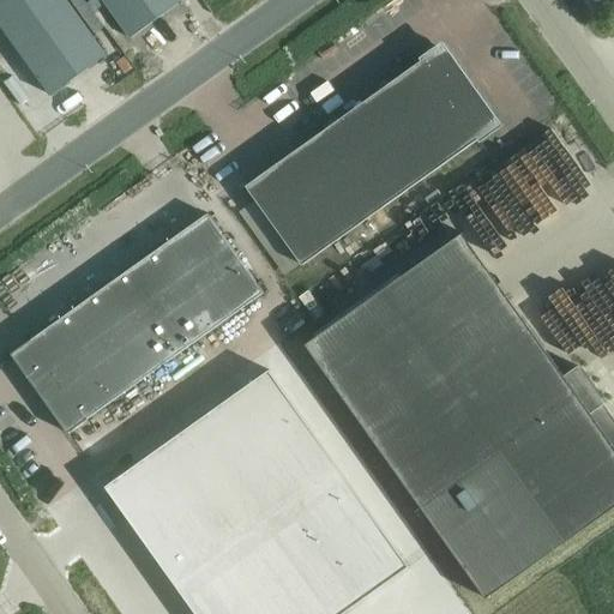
[(0,0),(0,22),(52,95),(107,55),(67,0),(0,0)]
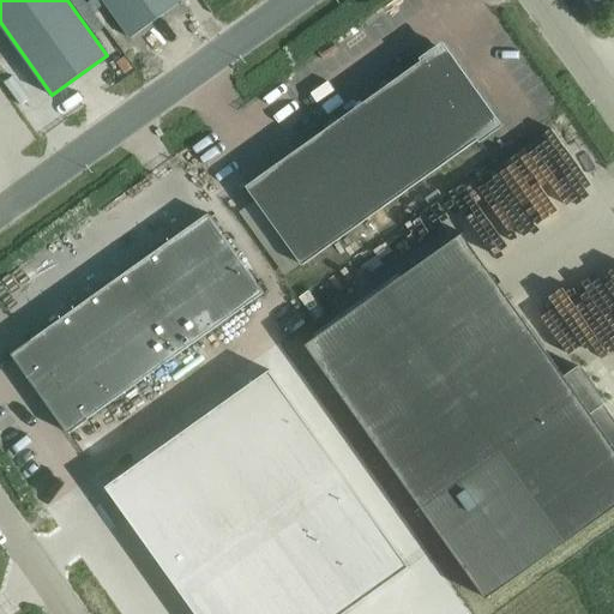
[(102,0),(131,38),(184,0),(182,0),(102,0)]
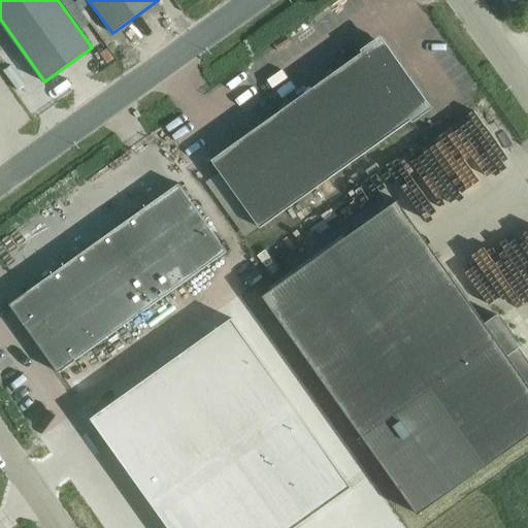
[(208,163),(260,228),(429,107),(380,39),(208,163)]
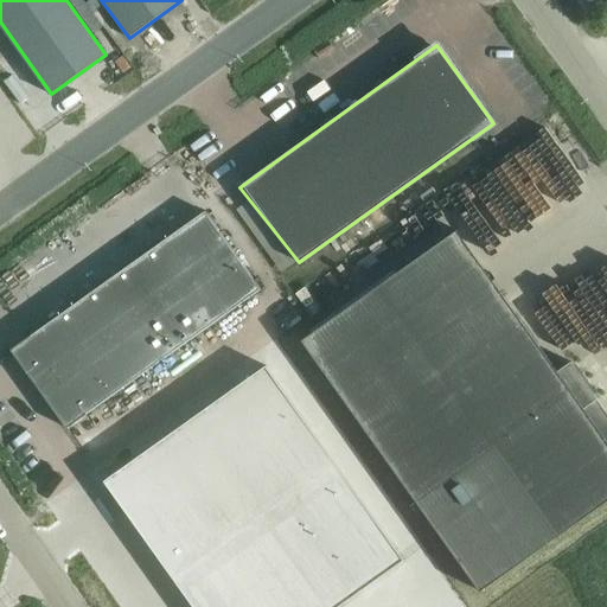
[(11,350),(17,358),(66,427),(259,289),(204,212),(11,350)]
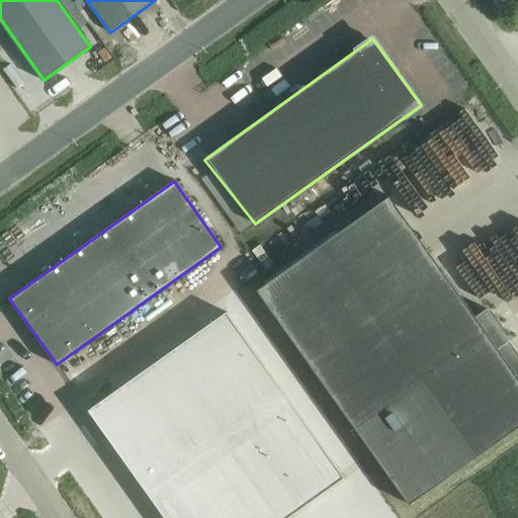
[(476,317),(441,269),(437,272),(428,259),(383,290),(341,232),(257,290),(410,505),(517,427),(517,375),(499,348),(509,340),(488,309),(476,317)]
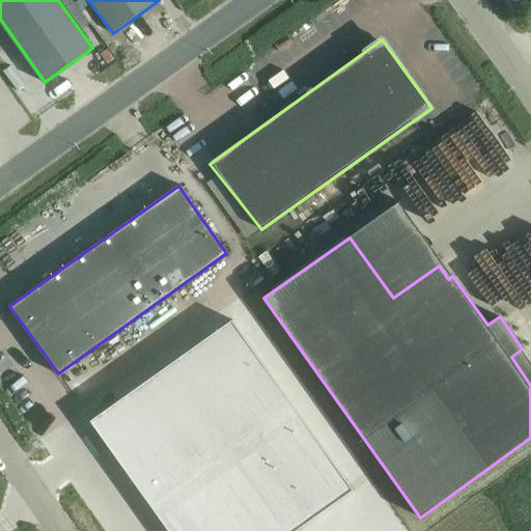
[(294,530),(353,490),(232,320),(91,421),(169,530),(294,530)]
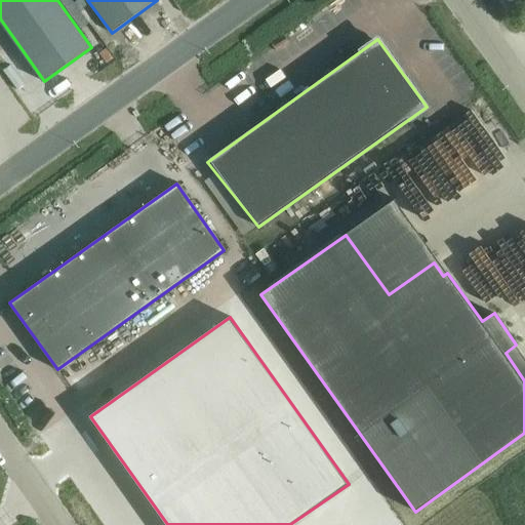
[(189,328),(194,336),(212,327),(207,318),(189,328)]
